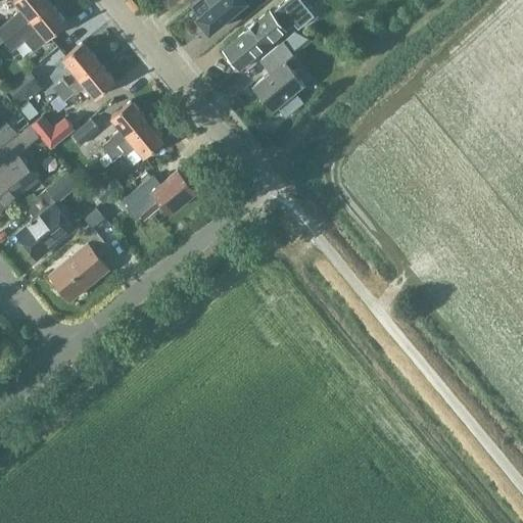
[(15,0),(22,7),(0,26),(0,35),(5,41),(10,36),(51,2),(48,0),(15,0)]
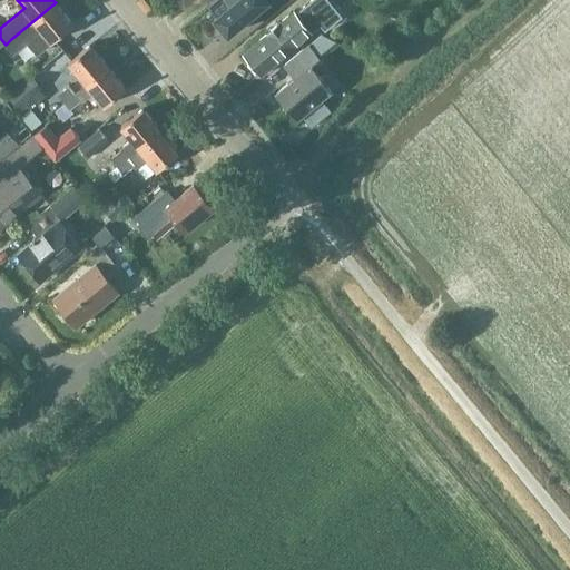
[(215,0),(209,5),(218,15),(215,18),(217,21),(215,23),(224,32),(226,31),(228,33),(268,0),(215,0)]
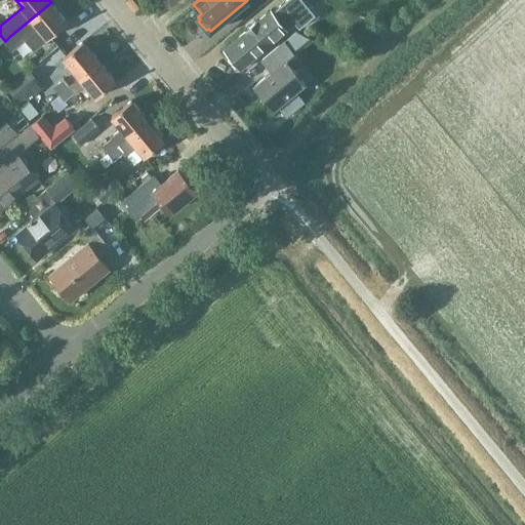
[(272,9),(258,21),(225,48),(241,68),(275,40),(295,24),(298,29),(314,16),(299,0),(289,0),(274,13),(272,9)]
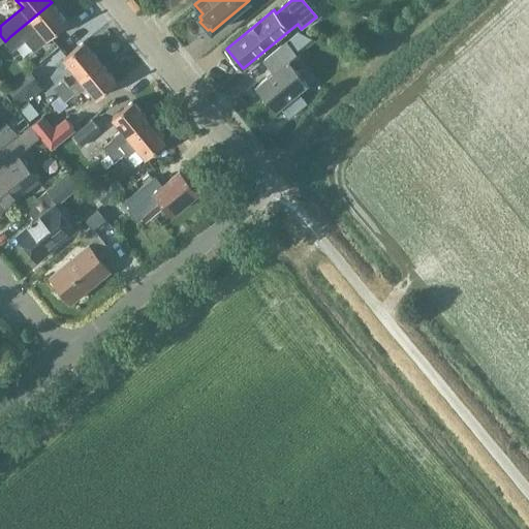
[(52,2),(10,36),(16,43),(27,34),(37,48),(68,23),(52,2)]
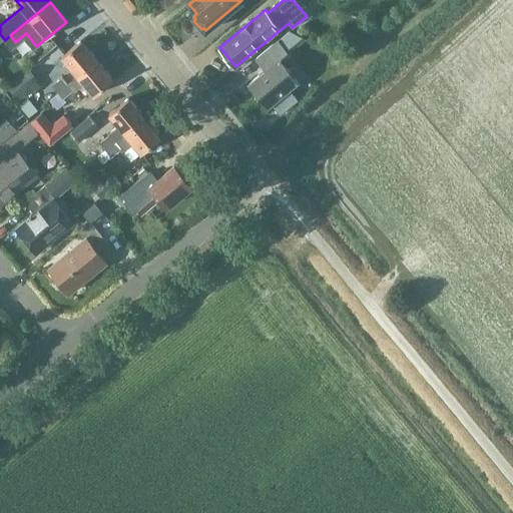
[(78,76),(97,60),(81,41),(62,57),(77,75),(78,76)]
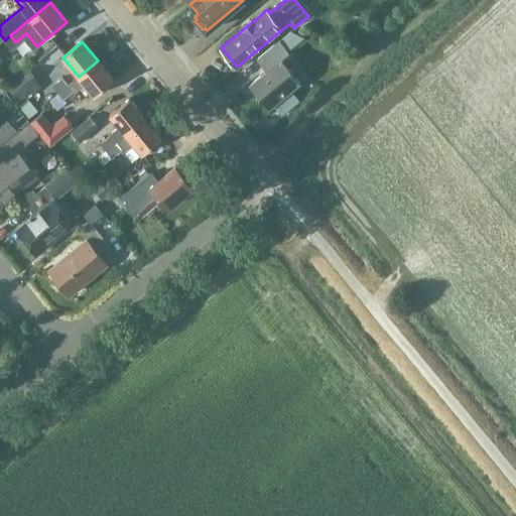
[(270,106),(300,81),(284,61),(288,57),(276,42),(262,54),(272,66),(251,83),(270,106)]
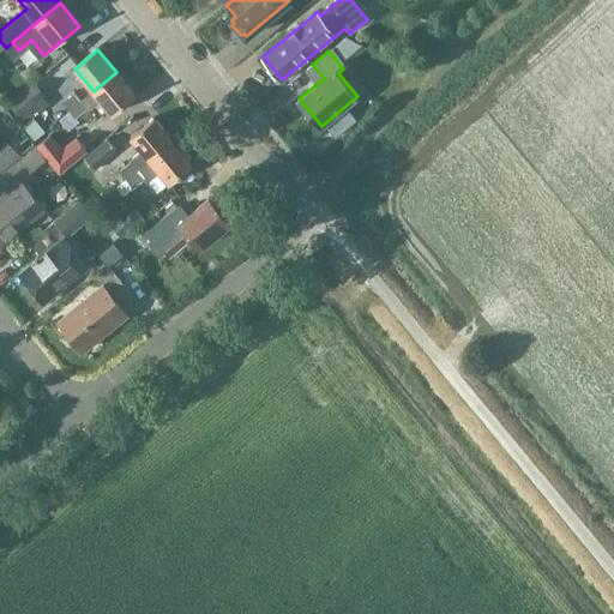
[(32,76),(46,94),(72,74),(59,58),(32,76)]
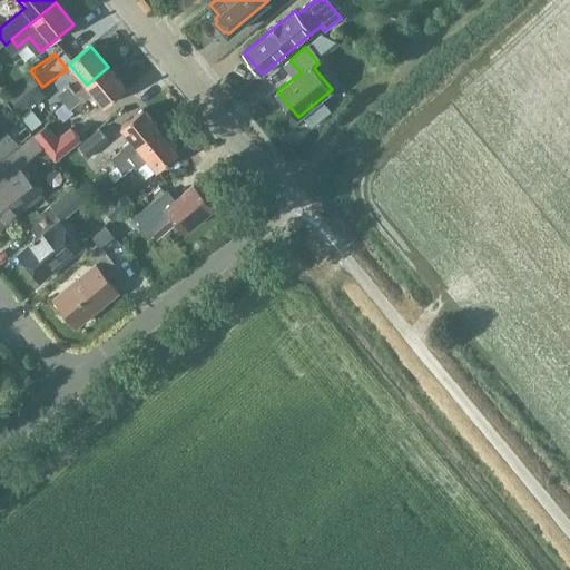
[(105,107),(126,89),(108,67),(87,85),(86,84),(76,91),(77,94),(65,104),(70,110),(94,92),(105,107)]
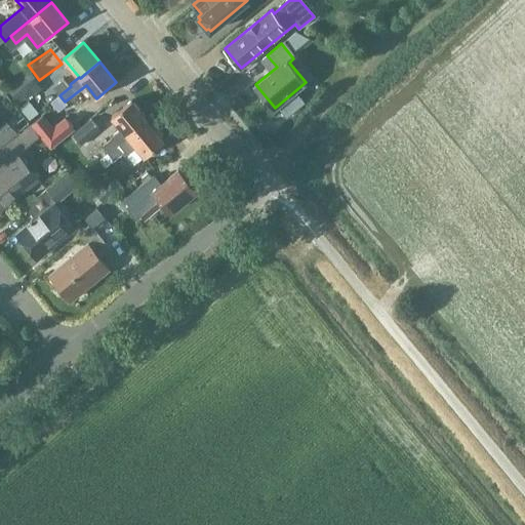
[(9,88),(22,104),(32,95),(28,91),(40,81),(32,71),(9,88)]
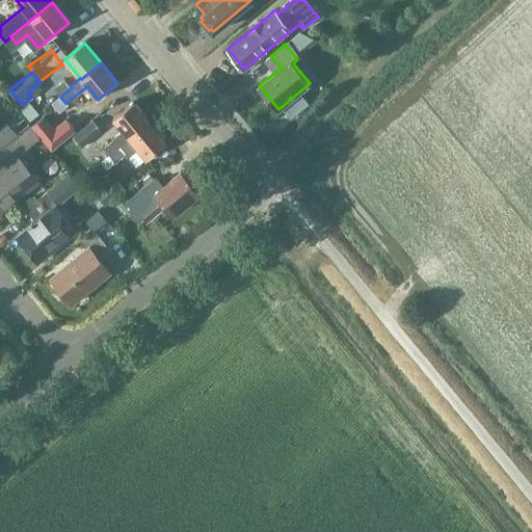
[(72,87),(71,85),(64,79),(53,88),(60,97),(72,87)]
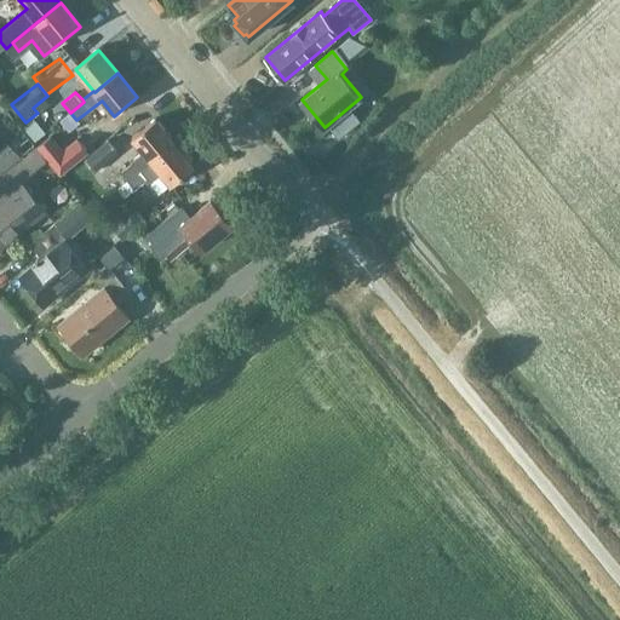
[(23,127),(35,142),(45,133),(33,119),(23,127)]
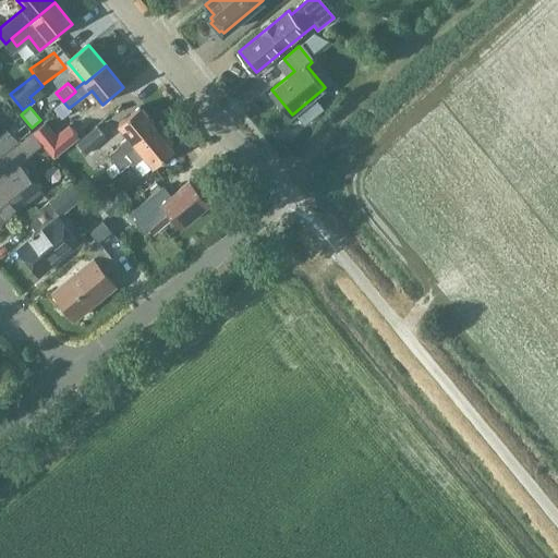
[(107,171),(158,129),(141,108),(120,125),(129,136),(118,146),(119,147),(108,156),(114,164),(106,171),(107,171)]
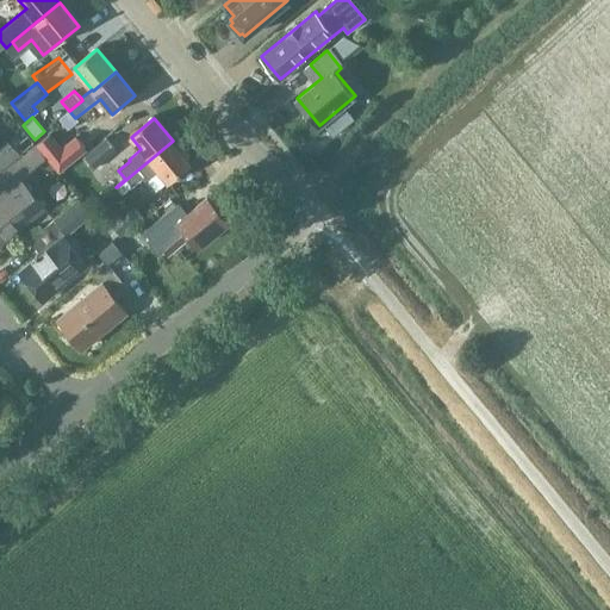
[(36,144),(37,145),(47,157),(58,172),(86,149),(75,136),(61,148),(49,134),(36,144)]
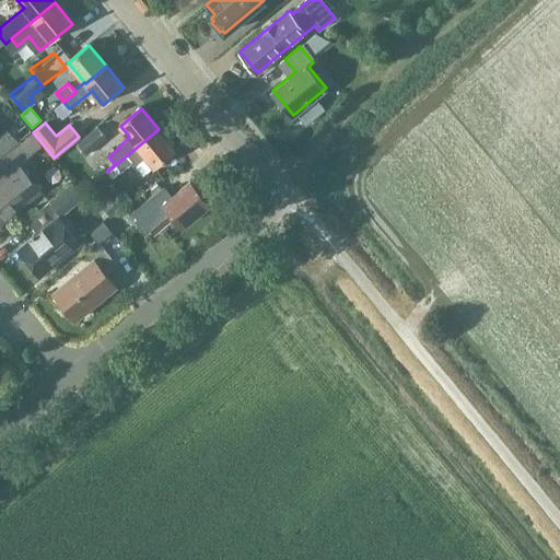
[(97,126),(76,143),(85,155),(107,138),(97,126)]
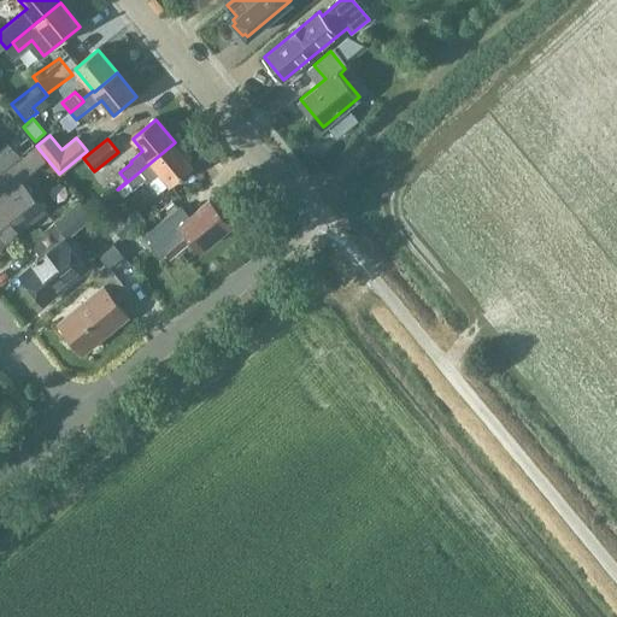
[(0,170),(19,154),(9,141),(0,147),(0,170)]
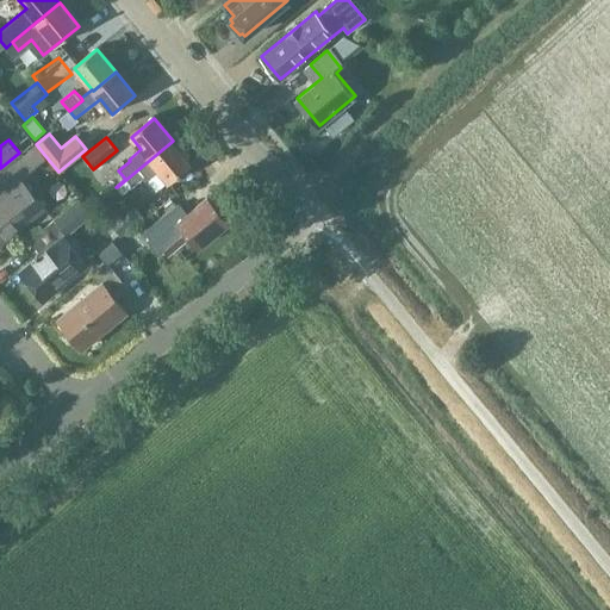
[(168,182),(192,165),(173,141),(117,187),(124,195),(143,180),(145,182),(159,172),(168,182)]
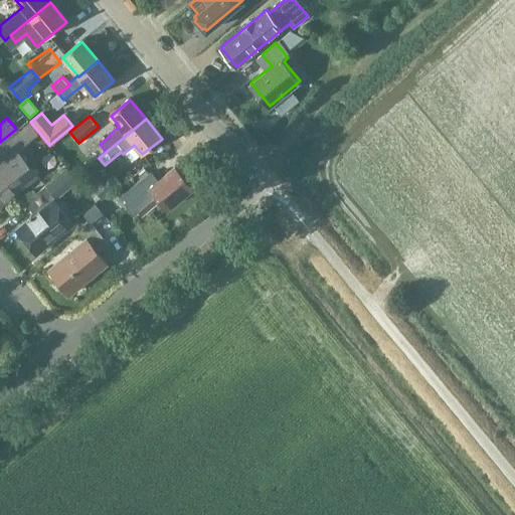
[(22,147),(29,142),(39,133),(31,123),(21,132),(0,148),(0,156),(4,161),(0,164),(0,206),(37,176),(21,157),(27,153),(22,147)]
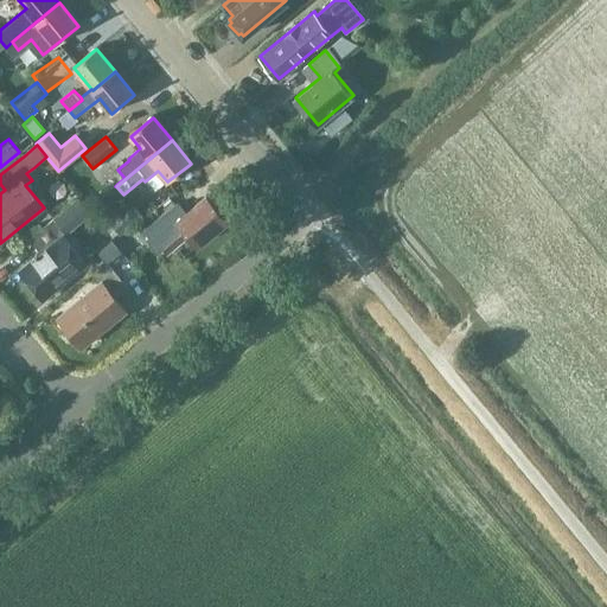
[(198,246),(227,222),(205,196),(185,212),(178,204),(142,234),(151,243),(159,253),(164,249),(167,255),(191,236),(198,246)]
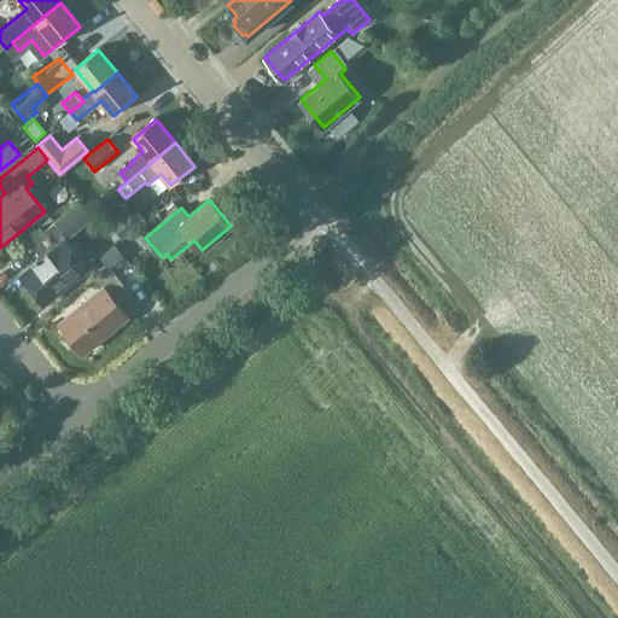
[(64,240),(92,219),(79,203),(29,243),(42,257),(19,277),(44,307),(88,269),(64,240)]
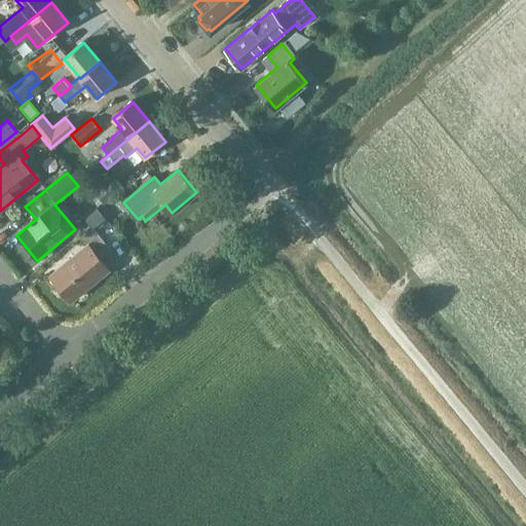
[(95,193),(90,196),(98,204),(102,201),(103,203),(123,187),(114,176),(94,192),(95,193)]
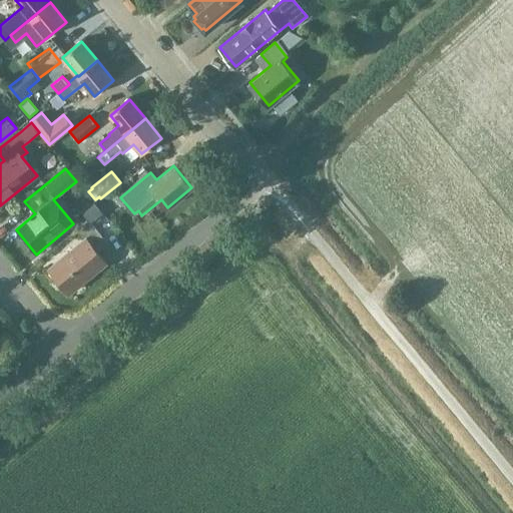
[(105,196),(97,202),(102,208),(110,202),(105,196)]
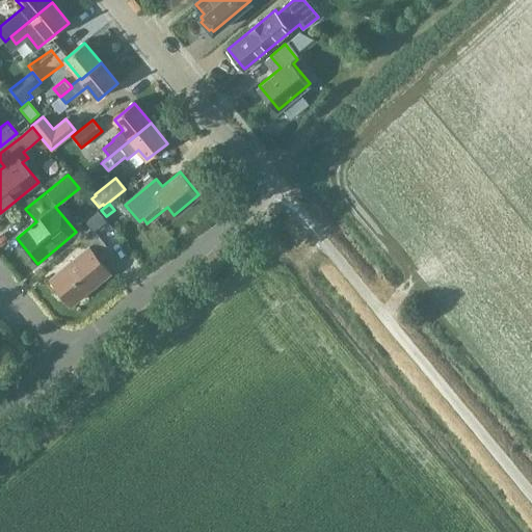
[(98,211),(84,222),(92,232),(92,231),(105,221),(98,211)]
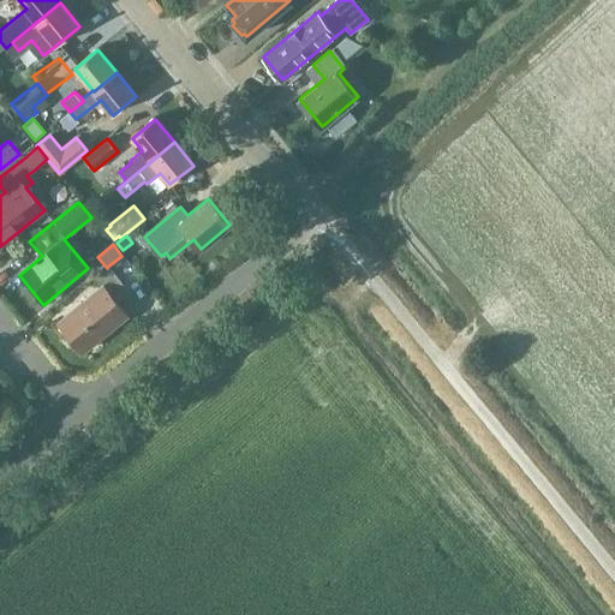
[(115,302),(127,291),(107,267),(107,268),(94,278),(102,287),(59,323),(83,353),(127,316),(115,302)]
